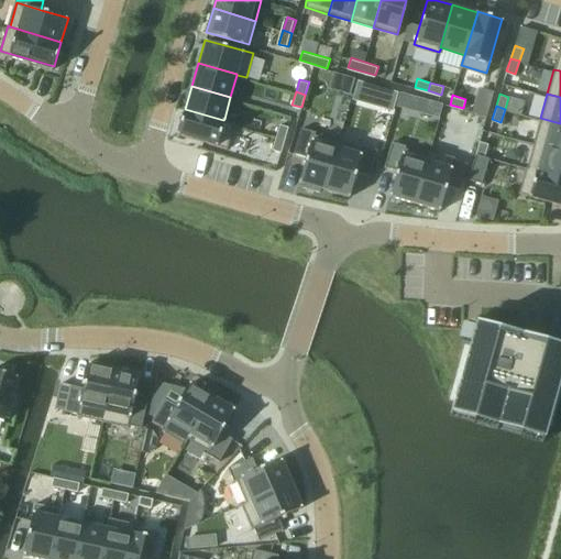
[(184,109),(177,132),(227,146),(233,122),(224,119),(223,120),(185,109),(184,109)]
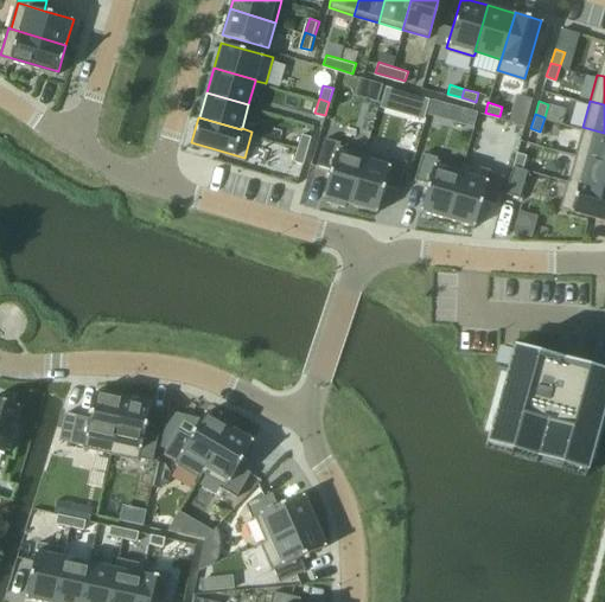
[(604,133),(583,127),(575,152),(604,159),(604,133)]
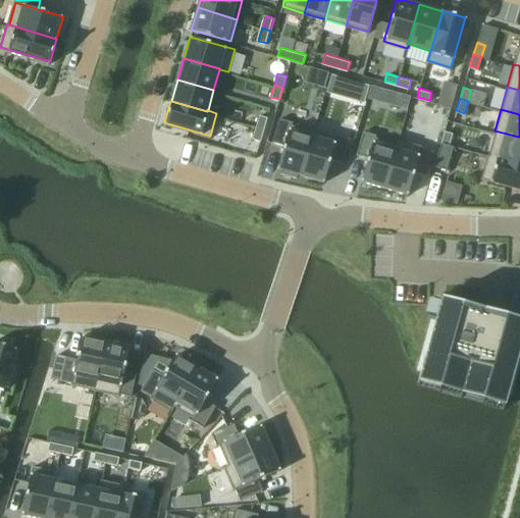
[(254,111),(251,119),(258,121),(261,113),(254,111)]
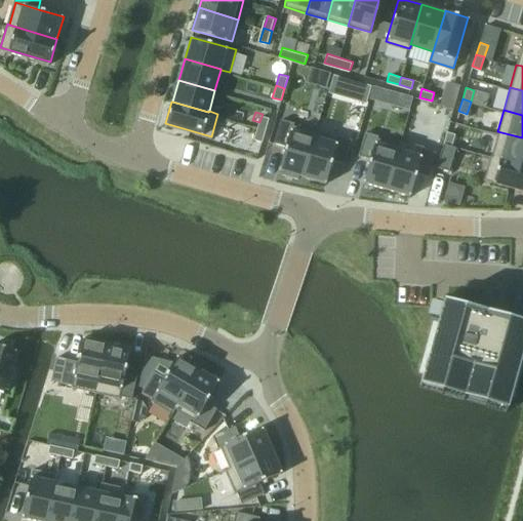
[(281,117),(274,141),(286,145),(279,168),(283,170),(282,173),(297,177),(298,174),(303,175),(314,135),(293,128),(295,122),(281,117)]
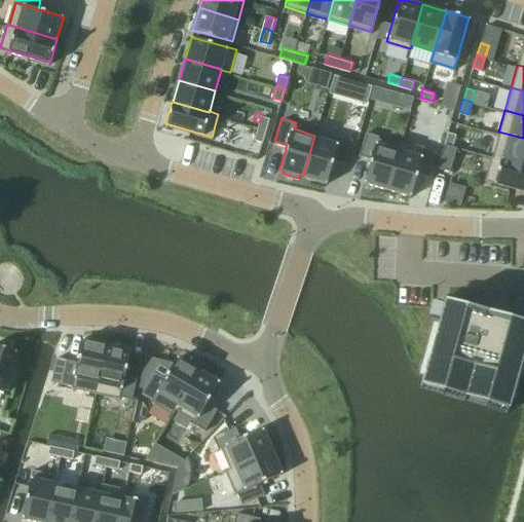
[(252,120),(250,129),(256,132),(259,122),(252,120)]
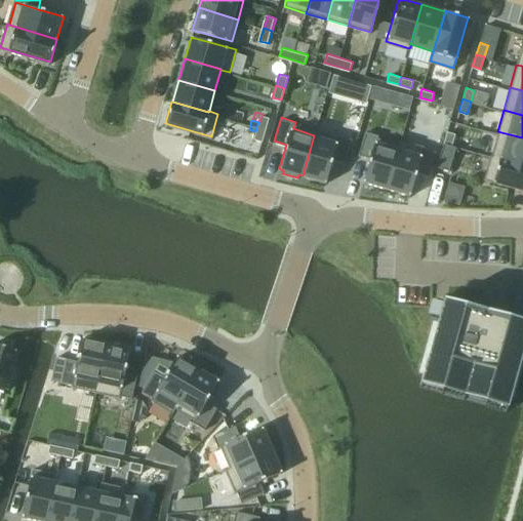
[(365,130),(358,153),(370,157),(363,182),(387,189),(399,148),(377,142),(379,134),(365,130)]
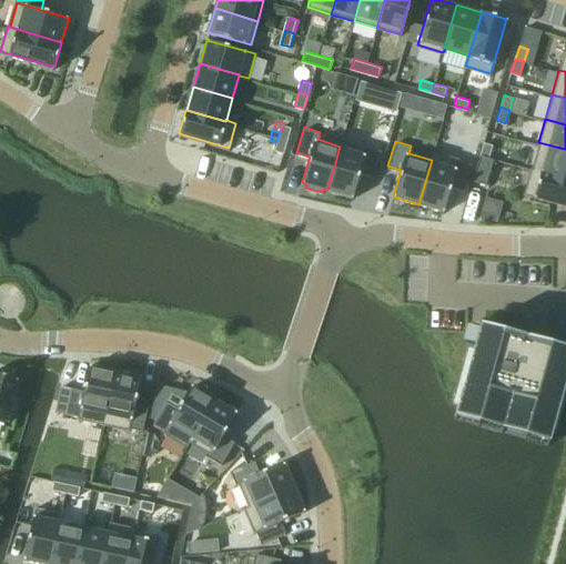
[(484,141),(479,153),(488,157),(493,144),(484,141)]
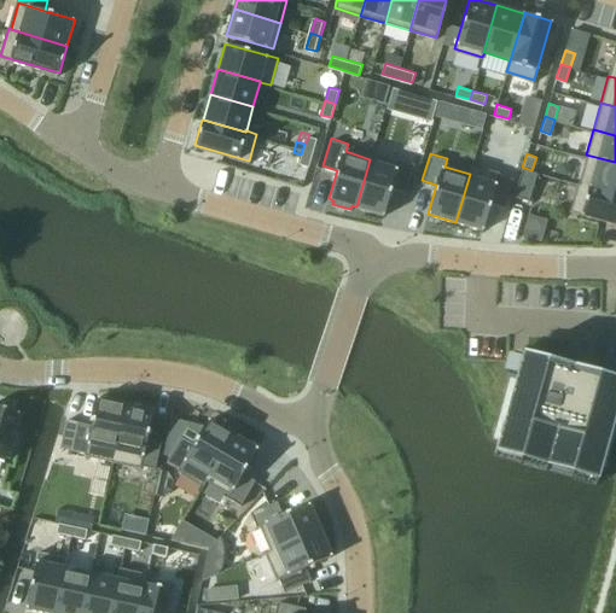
[(615,162),(586,155),(579,181),(615,191),(615,162)]
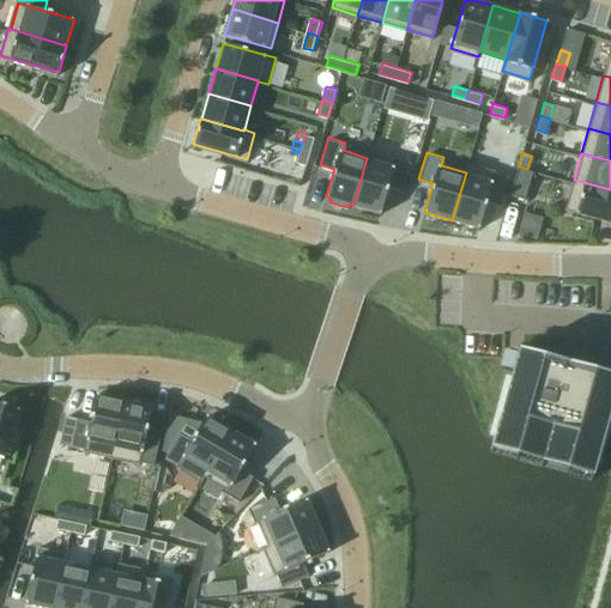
[(367,158),(354,205),(380,213),(388,184),(403,189),(411,162),(394,157),(392,165),(367,158)]
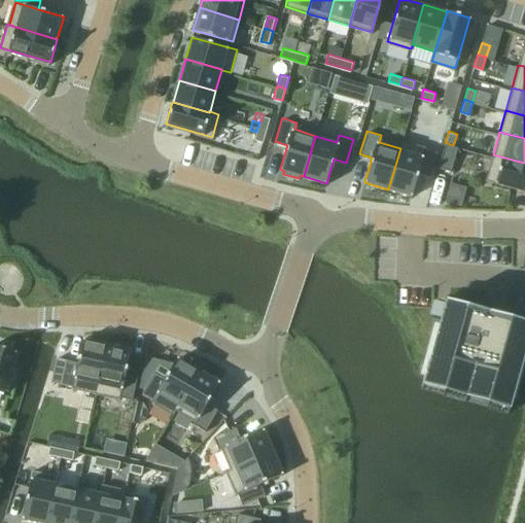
[(400,148),(388,189),(412,196),(419,172),(430,175),(438,151),(425,148),(426,146),(403,139),(400,148)]
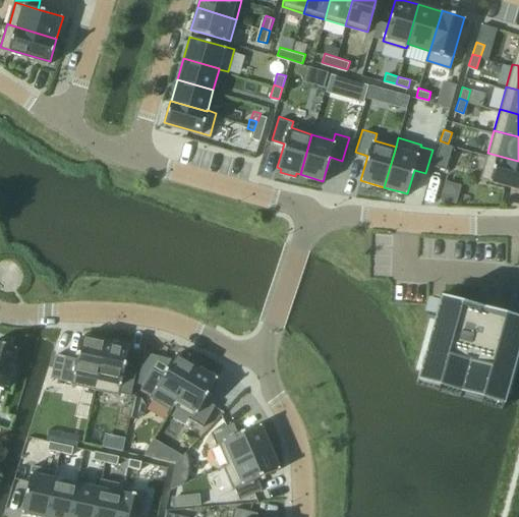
[(440,140),(433,163),(445,167),(452,146),(448,144),(440,140)]
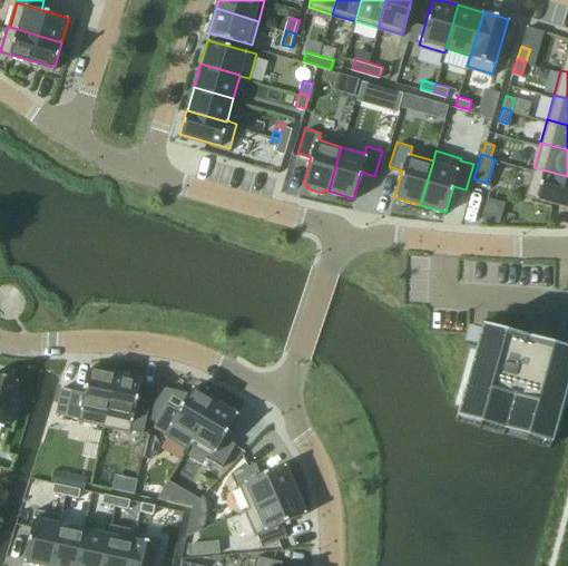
[(532,167),(525,195),(567,206),(567,176),(534,167),(532,167)]
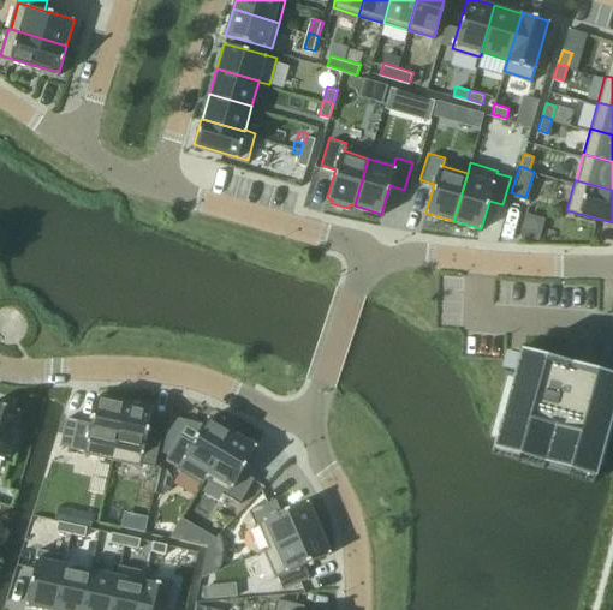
[(612,375),(521,351),(495,438),(597,467),(612,412),(612,375)]
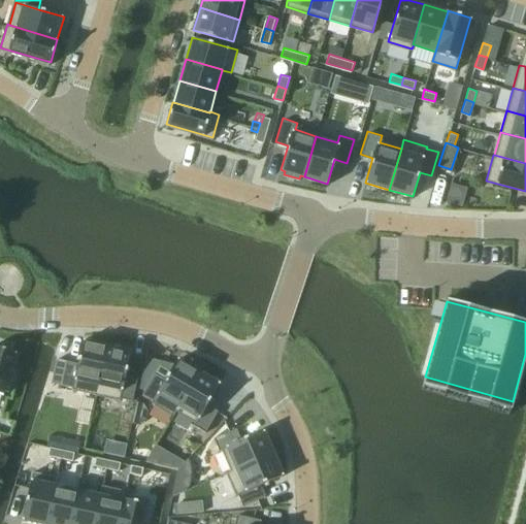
[(66,359),(61,384),(73,386),(72,388),(97,393),(107,344),(104,342),(105,339),(89,336),(89,339),(84,338),(78,362),(66,359)]
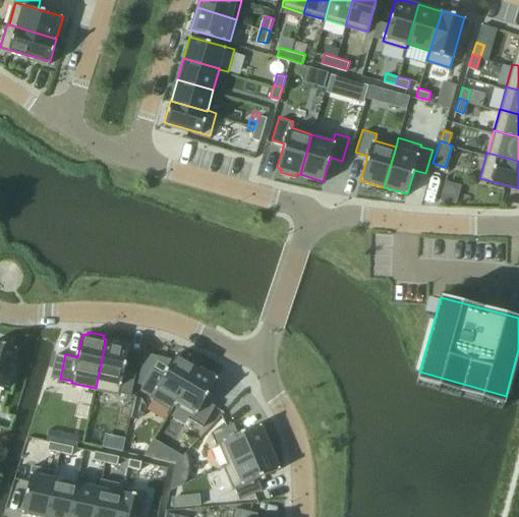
[(106,339),(96,388),(119,394),(119,392),(131,394),(136,370),(125,367),(130,344),(125,343),(126,340),(110,337),(110,340),(106,339)]
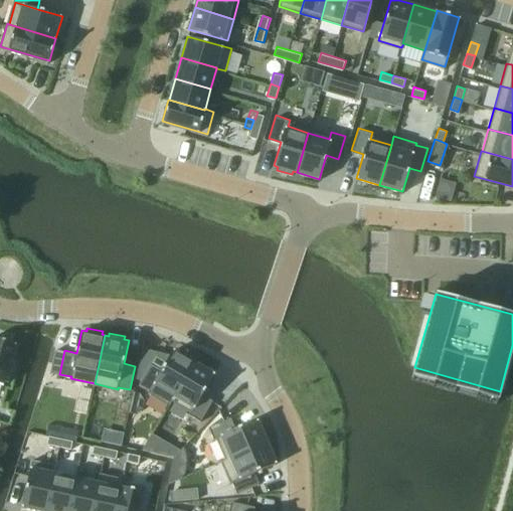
[(16,343),(0,338),(0,382),(3,383),(16,343)]
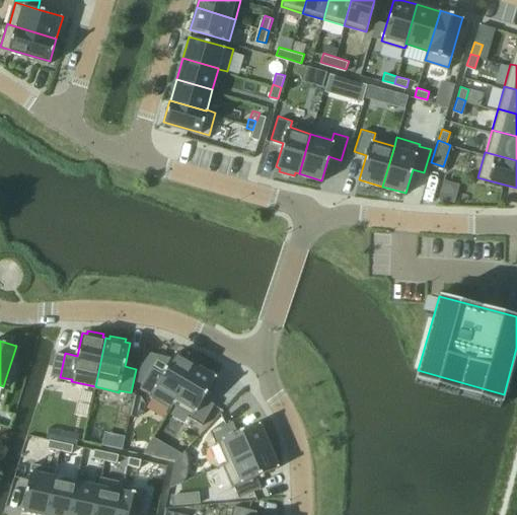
[(152,366),(140,386),(151,392),(149,394),(171,408),(173,402),(197,364),(193,361),(195,359),(180,351),(179,354),(175,351),(163,372),(152,366)]
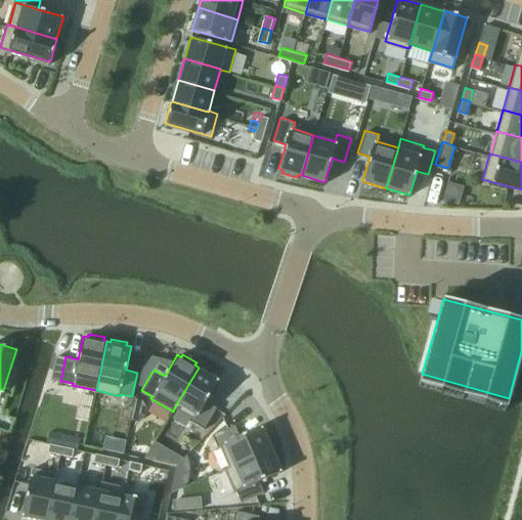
[(199,367),(175,406),(194,418),(192,421),(205,428),(217,406),(207,400),(219,379),(199,367)]
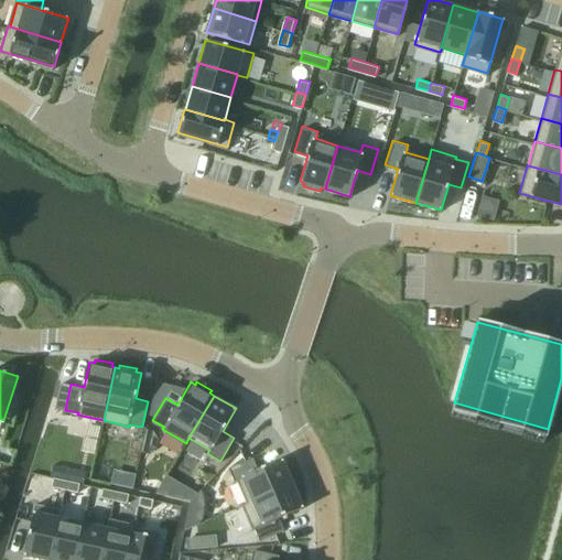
[(254,456),(229,466),(235,481),(238,480),(247,501),(292,482),(282,459),(259,469),(254,456)]
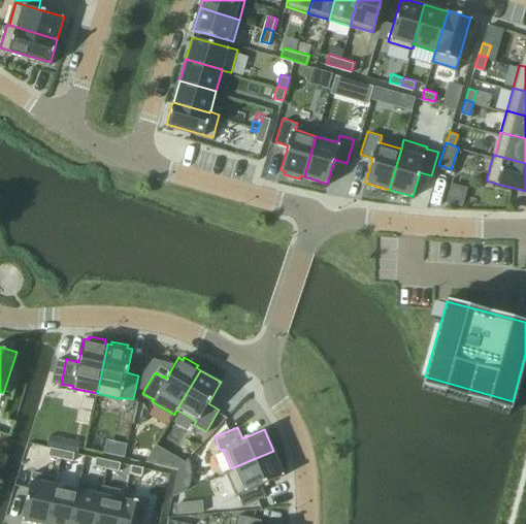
[(51,446),(48,454),(62,457),(64,449),(51,446)]
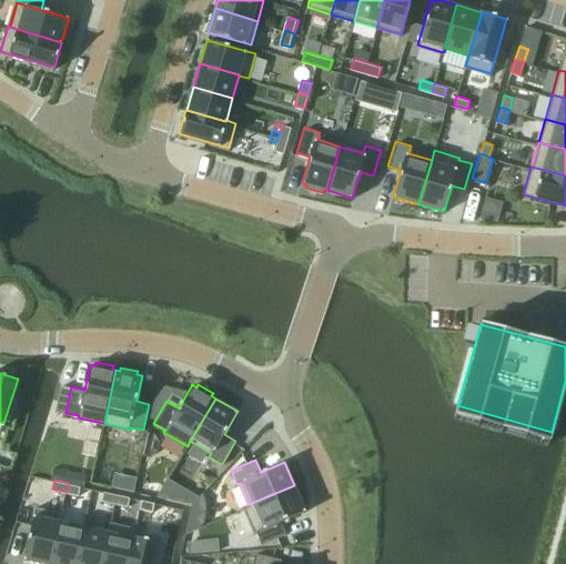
[(69,483),(67,492),(79,494),(81,485),(69,483)]
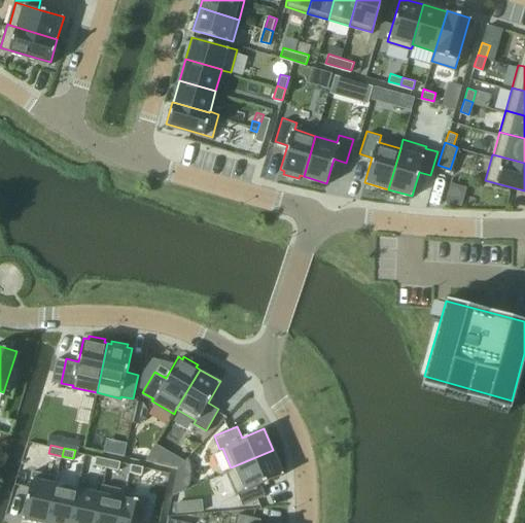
[(231,467),(226,469),(236,493),(238,492),(243,503),(266,494),(260,483),(283,474),(273,450),(231,467)]
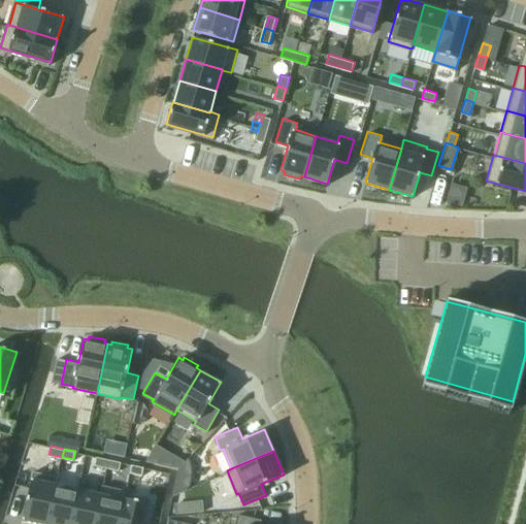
[(97,456),(95,464),(107,467),(109,458),(97,456)]
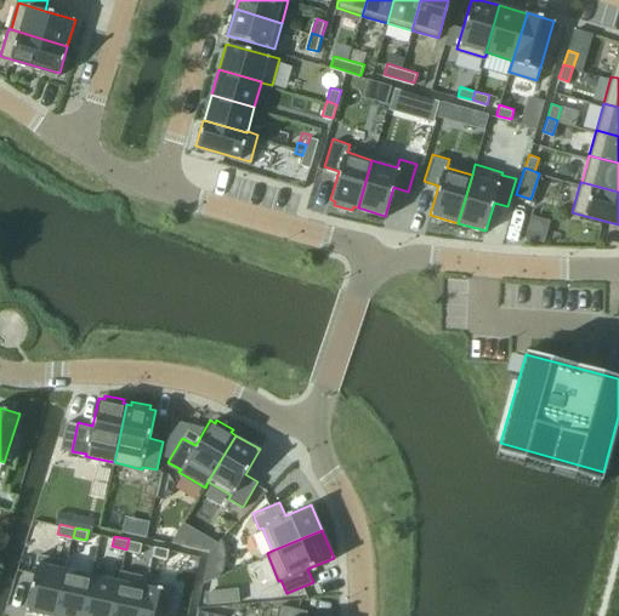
[(129,539),(126,549),(141,552),(142,542),(129,539)]
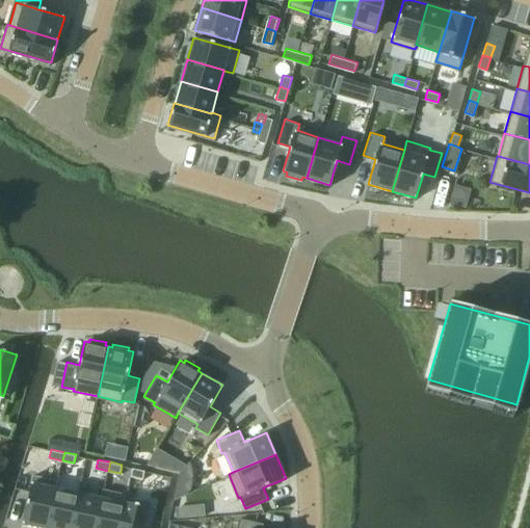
[(133,467),(131,475),(143,478),(146,470),(133,467)]
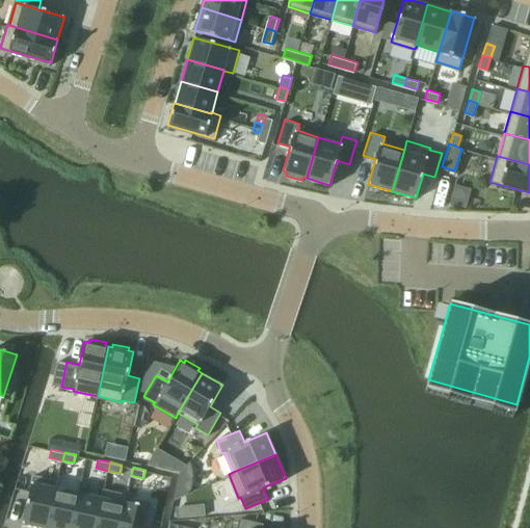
[(32,481),(22,523),(46,527),(47,527),(57,487),(32,481)]
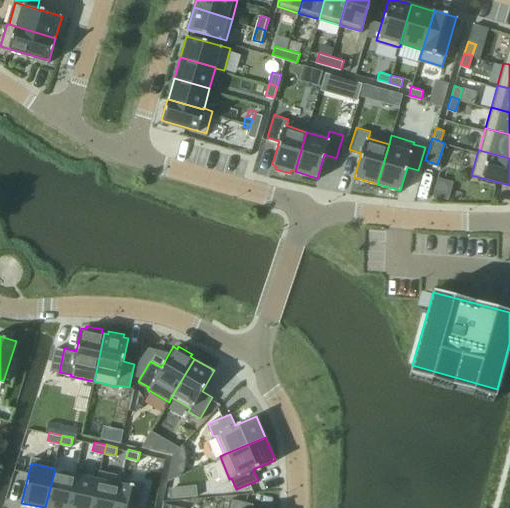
[(55,469),(45,507),(69,507),(77,474),(55,469)]
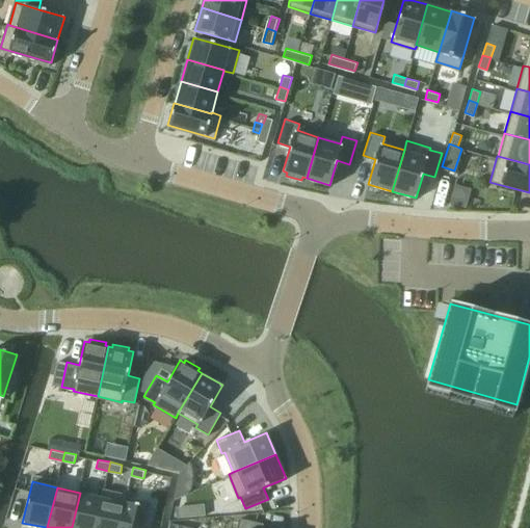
[(104,498),(97,527),(120,527),(128,497),(128,493),(105,487),(103,487),(101,497),(104,498)]
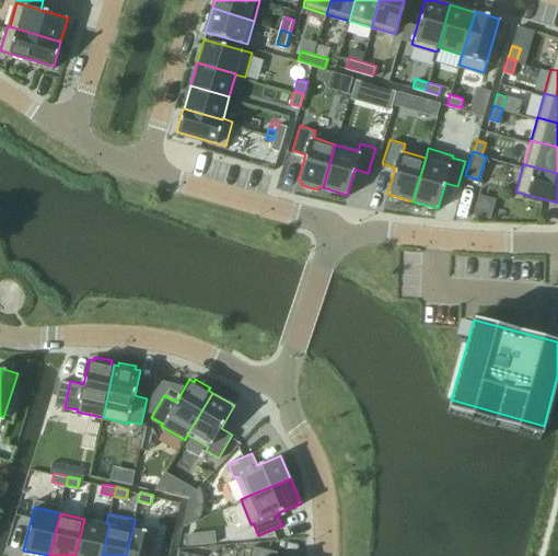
[(84,519),(76,555),(102,555),(109,524),(106,523),(84,519)]
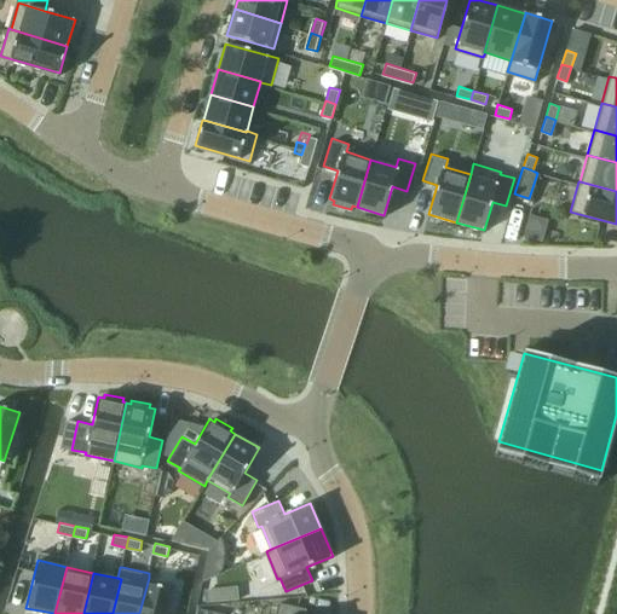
[(149,578),(139,613),(168,613),(176,584),(149,578)]
